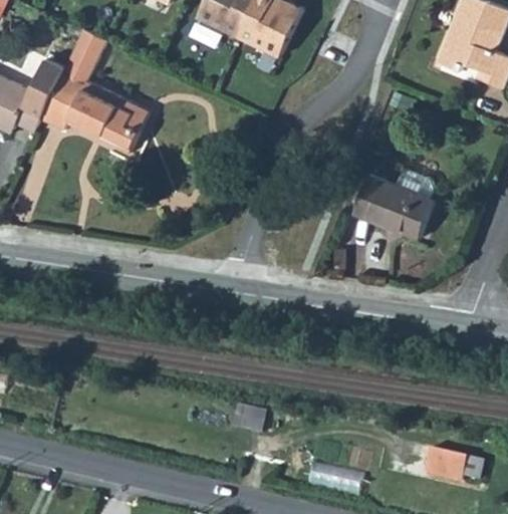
[(202,0),(195,16),(236,35),(252,0),(202,0)]
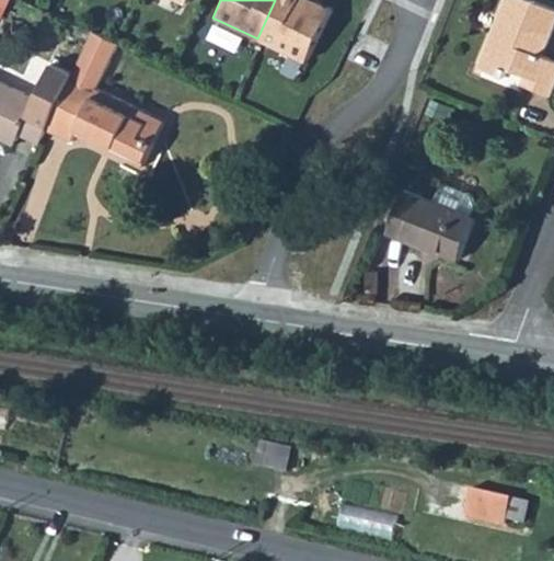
[(275,0),(257,38),(302,60),(326,10),(306,0),(275,0)]
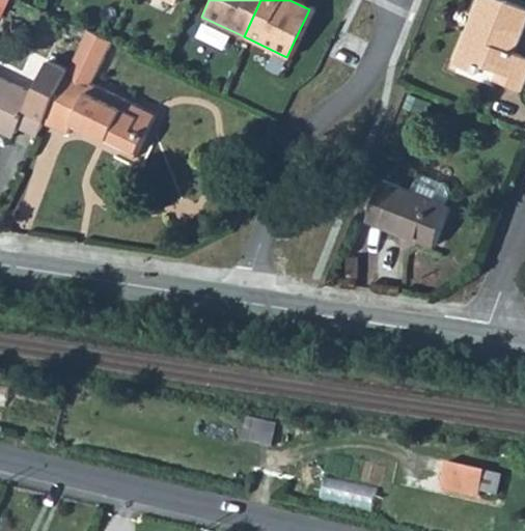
[(466,35),(461,33),(449,63),(472,73),(475,65),(492,72),(489,79),(516,90),(524,67),(524,59),(508,52),(504,50),(507,44),(510,46),(524,10),(524,9),(501,0),(474,0),(468,15),(473,18),(466,35)]
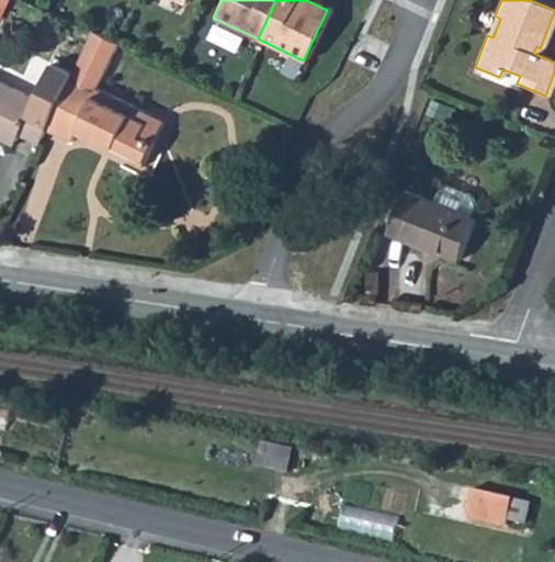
[(495,15),(487,35),(493,37),(500,19),(495,15)]
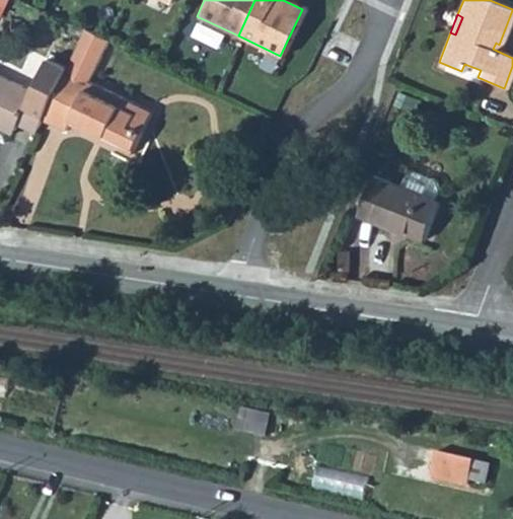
[(63,69),(40,119),(63,130),(66,124),(85,133),(87,129),(99,135),(97,139),(128,153),(148,113),(85,82),(105,40),(81,28),(63,69)]
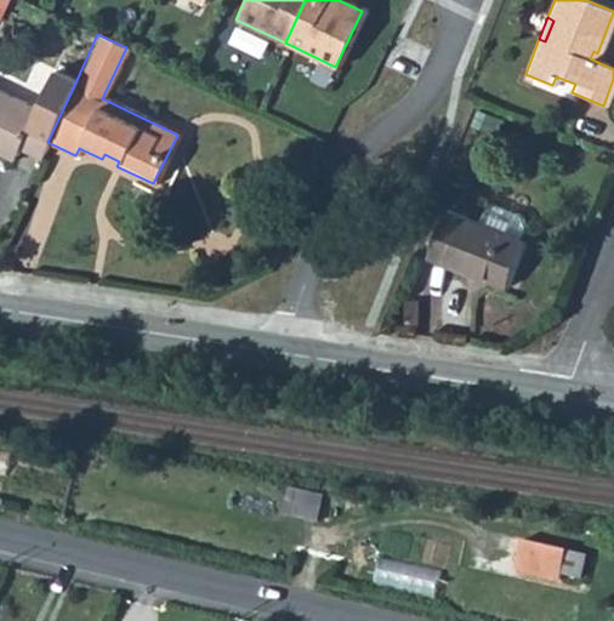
[(0,148),(12,154),(17,147),(39,158),(47,142),(75,83),(52,70),(33,108),(0,92),(0,148)]
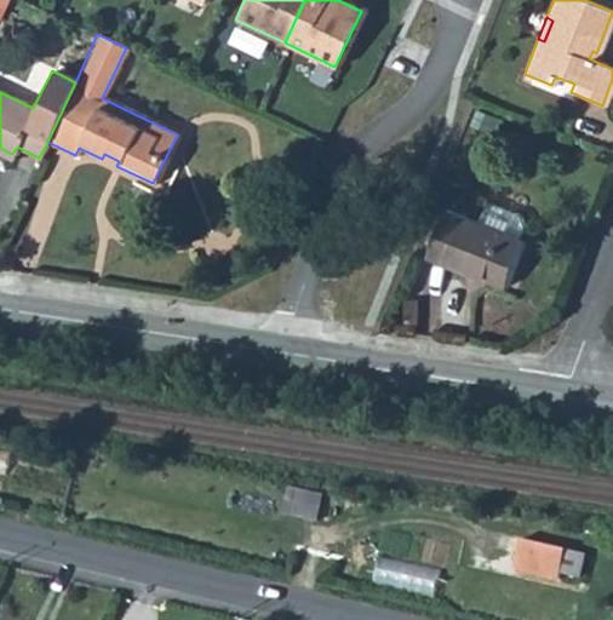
[(0,154),(10,160),(12,154),(0,148),(0,154)]
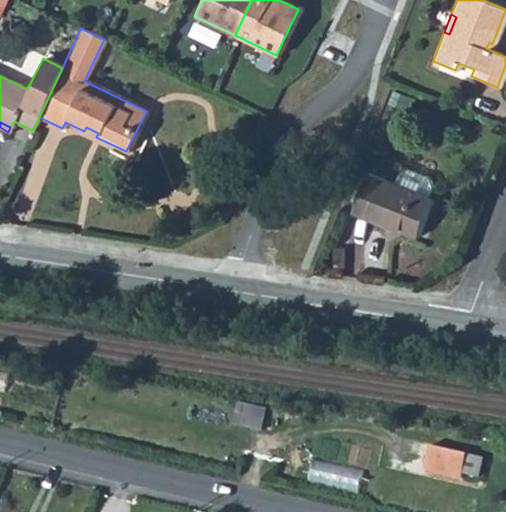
[(86,127),(84,131),(96,137),(98,133),(86,127)]
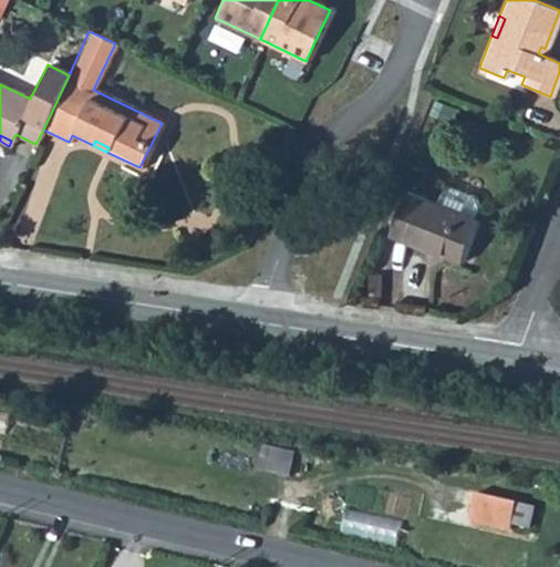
[(352,154),(345,151),(342,160),(349,163),(352,154)]
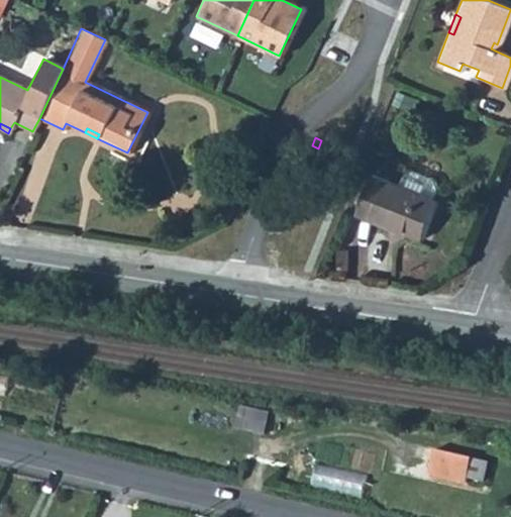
[(369,176),(352,213),(417,239),(433,202),(428,200),(432,189),(428,179),(400,167),(392,185),(369,176)]
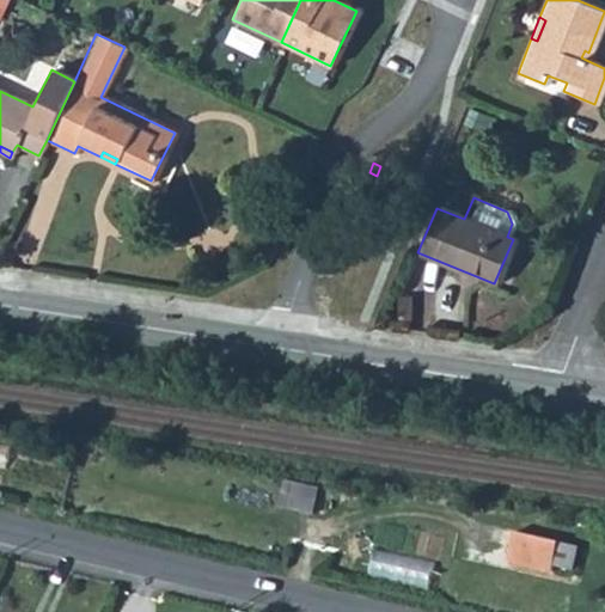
[(508,533),(502,563),(547,574),(554,544),(508,533)]
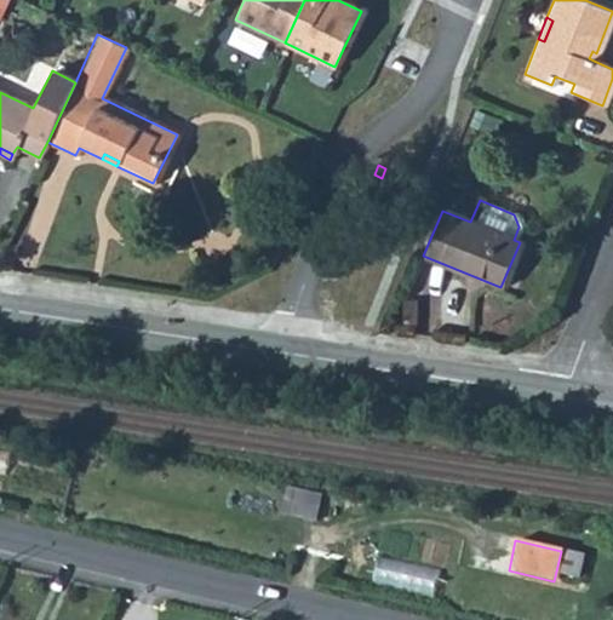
[(371,584),(433,590),(435,563),(374,557),(371,584)]
